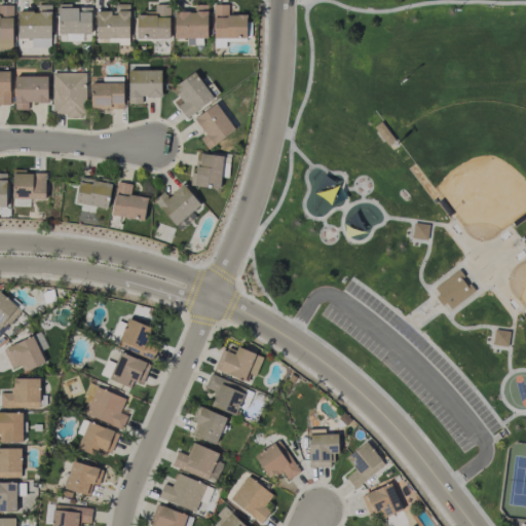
[(97,11),(96,38),(128,38),(129,4),(116,3),(116,11),(97,11)]
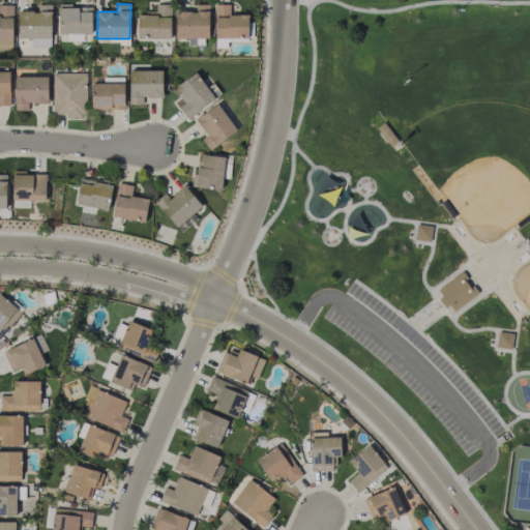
[(13,4),(0,4),(0,48),(12,48),(13,4)]
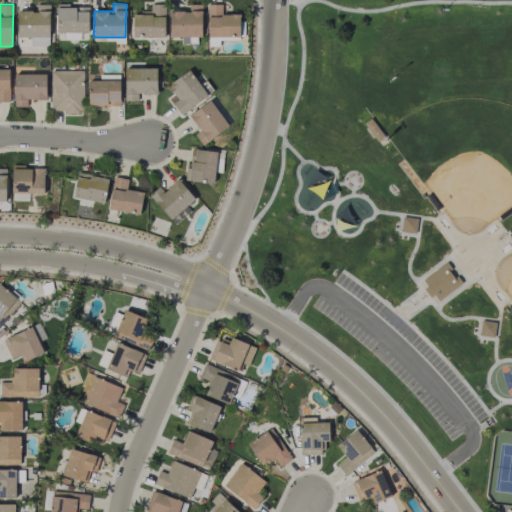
[(18,37),(50,37),(49,4),(36,4),(36,11),(17,11),(18,37)]
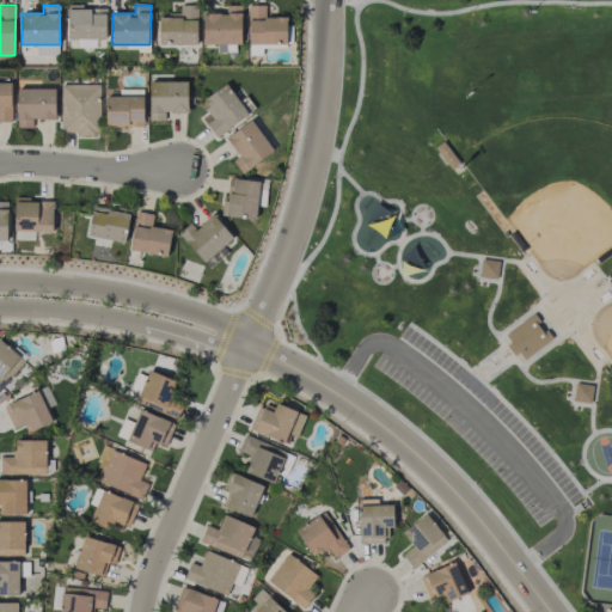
[(197,5),(179,5),(181,14),(159,14),(159,46),(197,44),(197,5)]
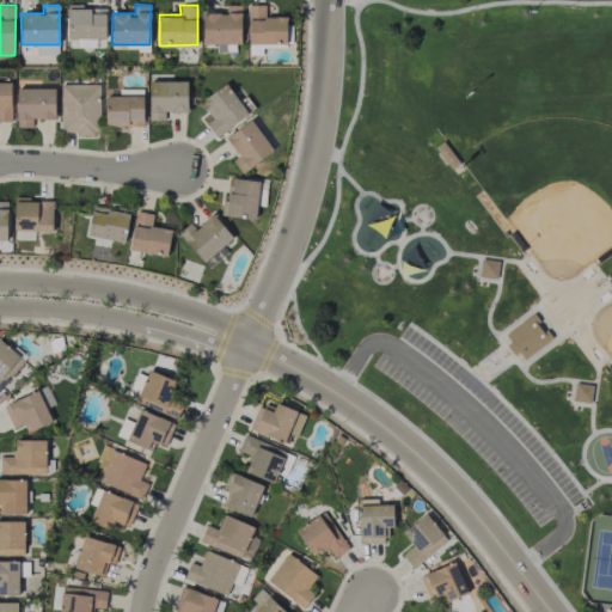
[(242,44),(242,5),(226,5),(226,13),(203,13),(202,44),(242,44)]
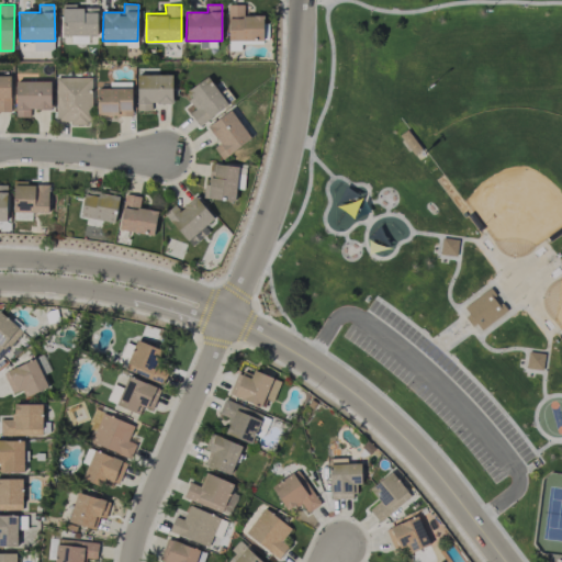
[(262,41),(263,15),(244,15),(244,4),(227,4),(227,40),(262,41)]
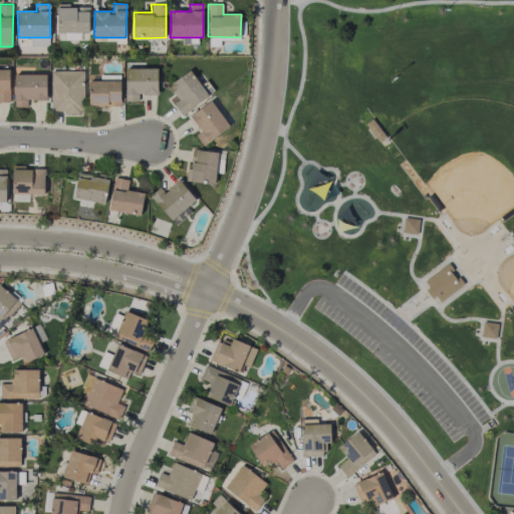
[(56,7),(56,32),(88,32),(89,7),(81,7),(81,8),(56,7)]
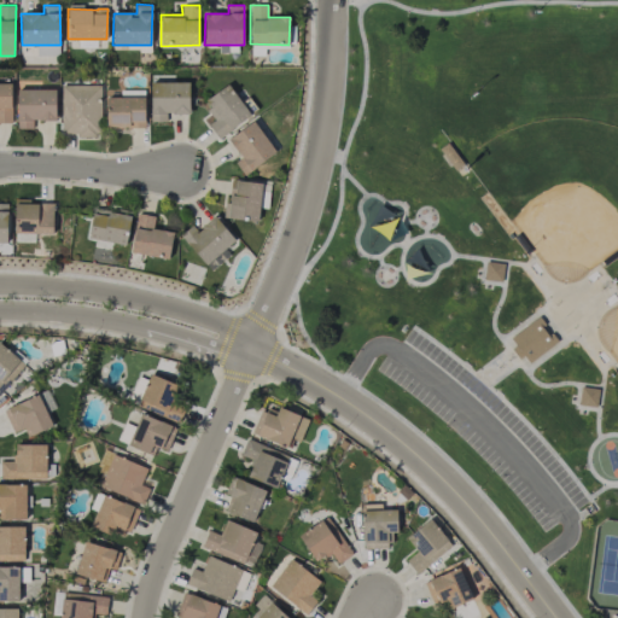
[(11,82),(0,82),(0,123),(12,123),(11,82)]
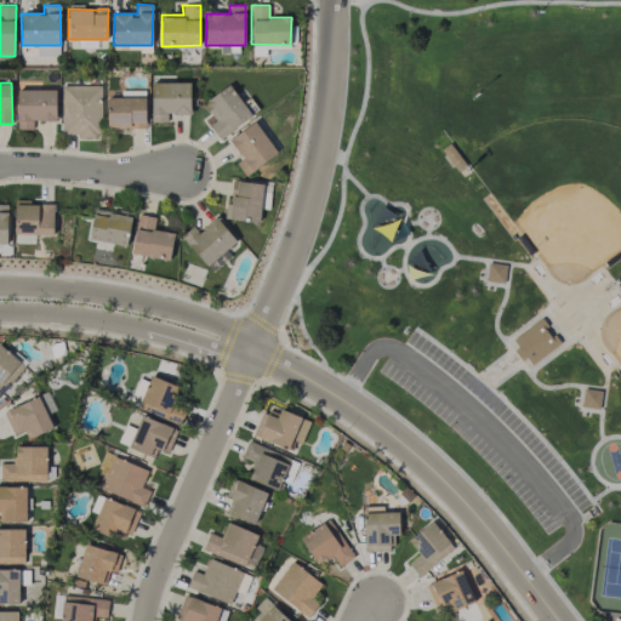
[(191,83),(152,83),(152,123),(167,121),(167,115),(191,114),(191,83)]
